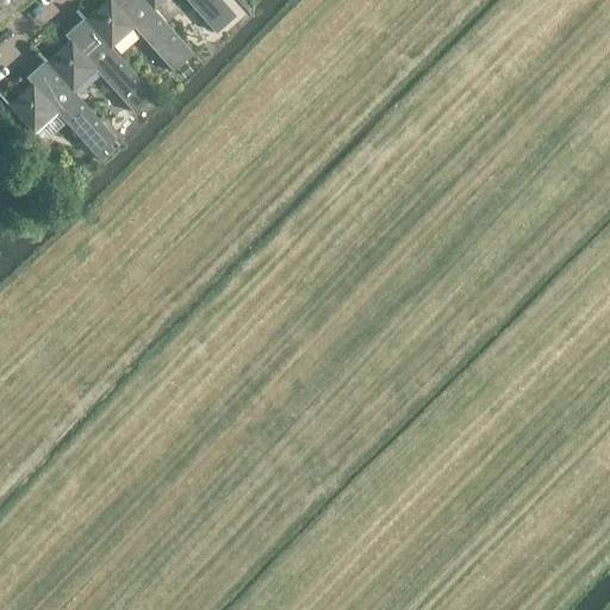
[(0,0),(0,18),(20,0),(0,0)]
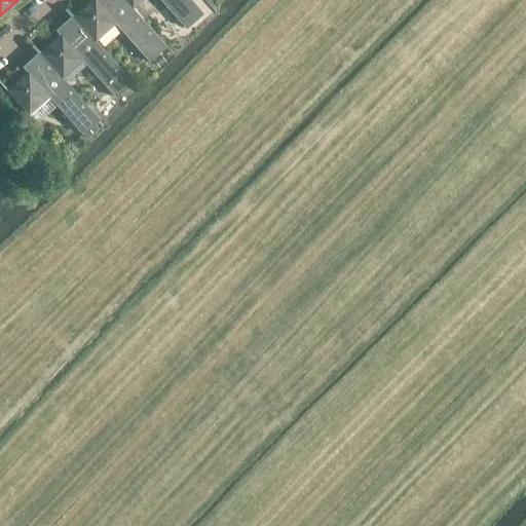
[(130,8),(122,0),(90,0),(72,16),(96,41),(115,24),(147,61),(164,45),(142,22),(139,17),(130,8)]
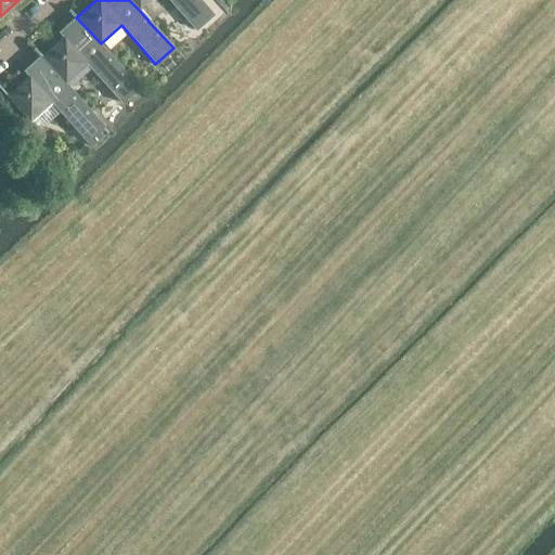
[(129,0),(138,9),(146,18),(150,23),(170,4),(194,30),(207,18),(211,14),(198,0),(129,0)]
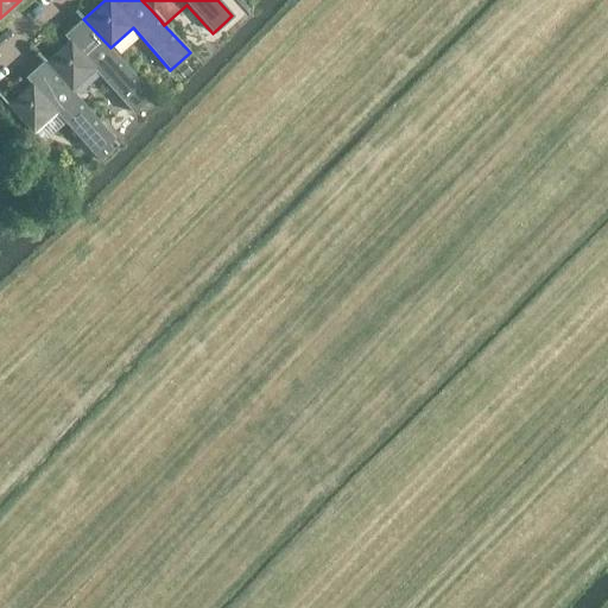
[(111,48),(83,19),(83,20),(81,18),(63,35),(68,39),(46,59),(44,57),(43,58),(73,89),(94,69),(133,111),(152,93),(111,48)]
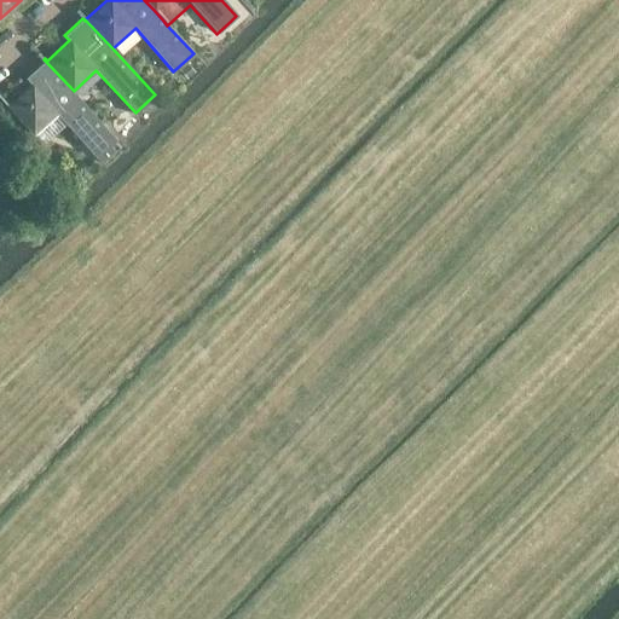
[(7,105),(34,134),(56,114),(96,156),(115,138),(74,91),(44,59),(24,77),(30,84),(7,105)]
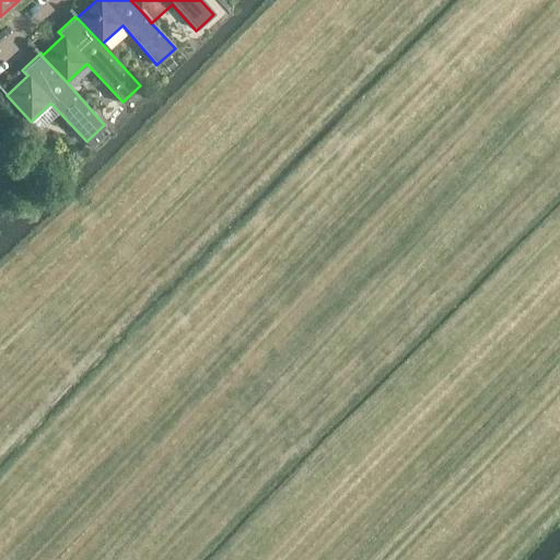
[(48,146),(66,159),(77,146),(59,132),(48,146)]
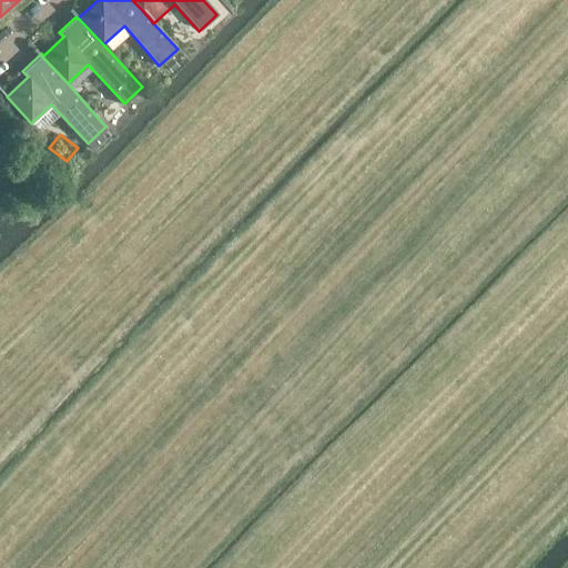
All buildings are outlined.
